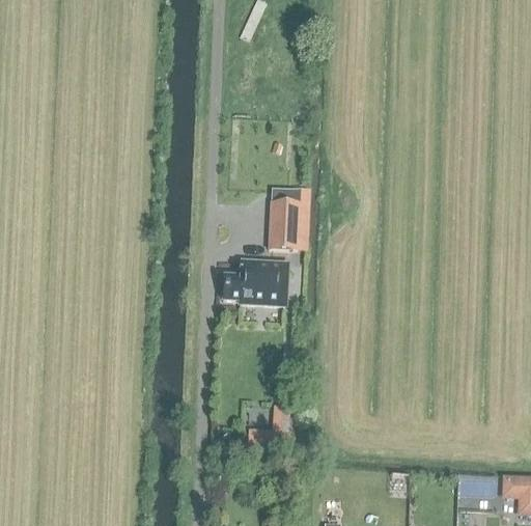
[(275,142),(272,149),(278,151),(280,143),(275,142)]
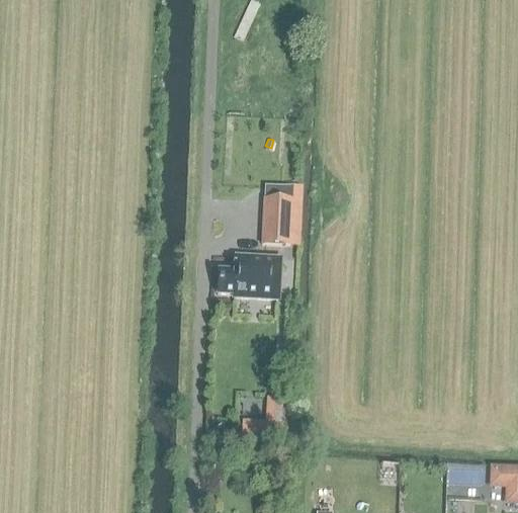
[(291,198),(263,197),(261,242),(289,243),(291,198)]
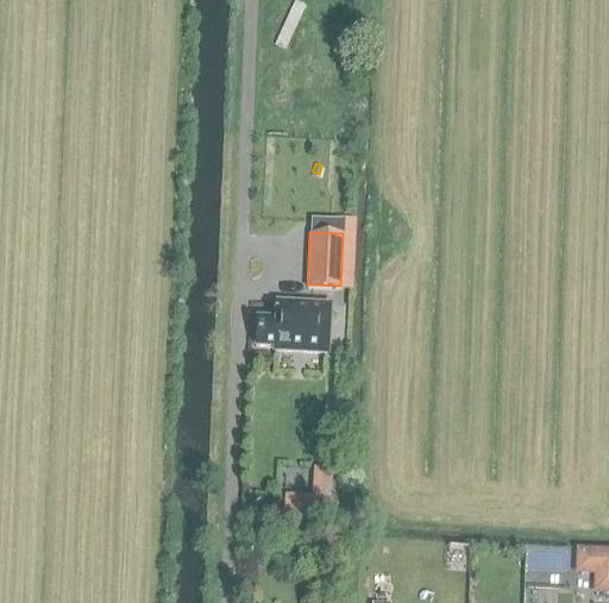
[(275,316),(256,315),(255,343),(274,344),(274,346),(326,350),(328,302),(276,299),(275,316)]
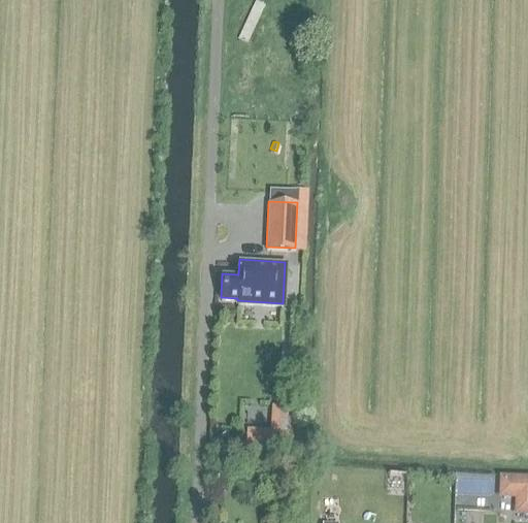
[(259,444),(283,445),(284,428),(269,428),(259,444)]
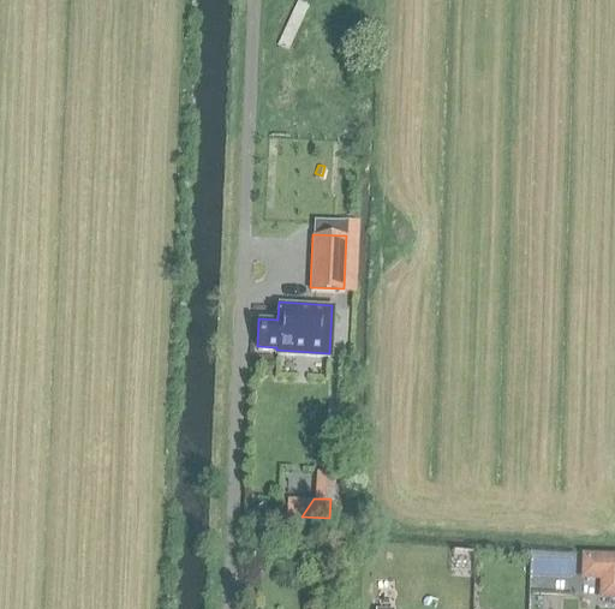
[(614,553),(583,551),(581,572),(602,573),(602,593),(614,592),(614,553)]
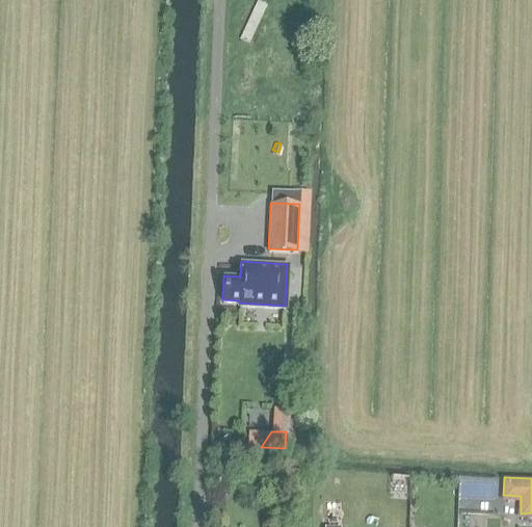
[(334,497),(325,497),(326,505),(335,505),(334,497)]
